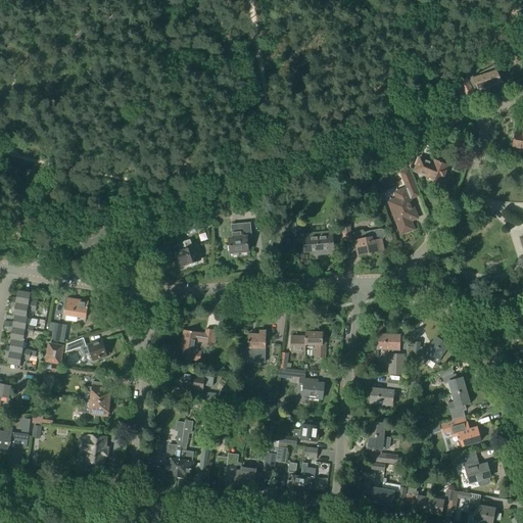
[(504,83),(502,79),(504,78),(497,64),(469,79),(468,78),(459,82),(459,84),(458,84),(458,85),(464,96),(464,97),(465,96),(466,97),(475,93),(475,92),(488,85),(492,83),(493,86),(504,83)]
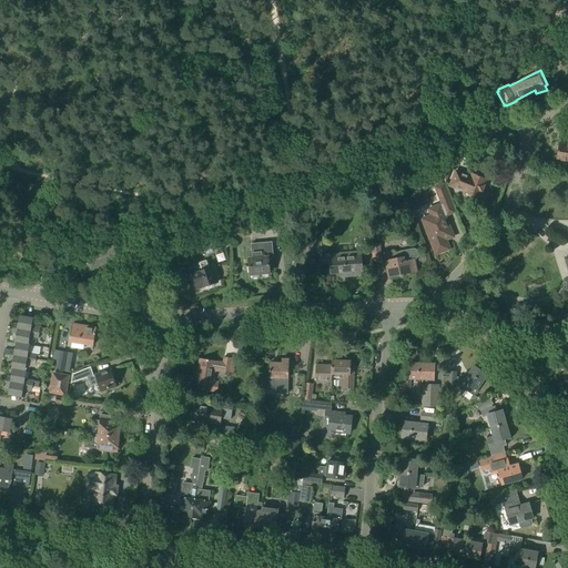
[(559,143),(556,161),(557,161),(556,165),(566,168),(567,162),(567,142),(567,144),(559,143)]
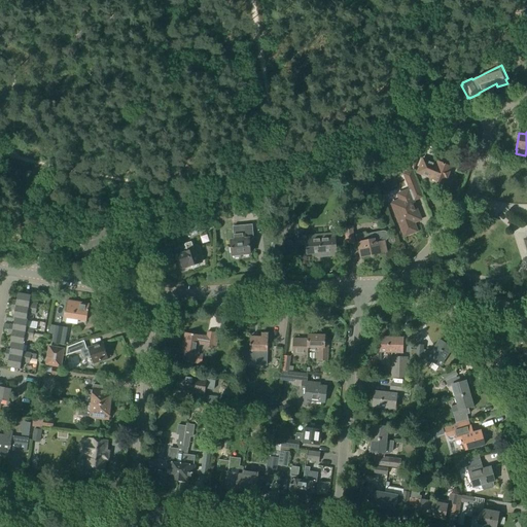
[(413,170),(421,148),(407,154),(413,170)]
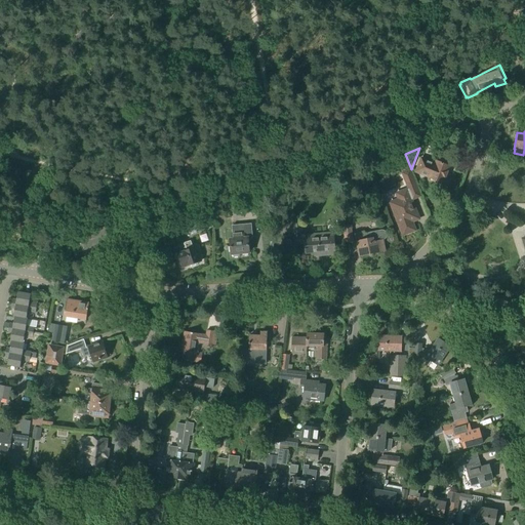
[(404,155),(397,158),(403,172),(401,173),(407,190),(417,187),(410,170),(404,155)]
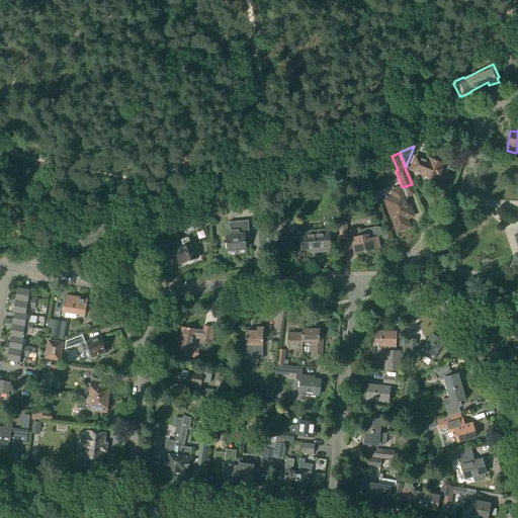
[(428,162),(416,157),(411,170),(423,175),(422,176),(429,178),(429,180),(429,181),(429,182),(433,183),(434,183),(435,181),(437,182),(443,165),(429,159),(428,162)]
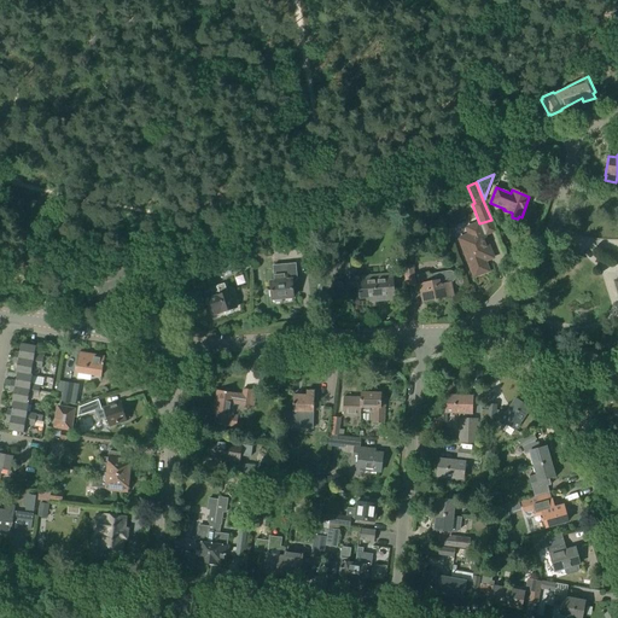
[(470,235),(460,239),(473,274),(478,277),(485,274),(487,269),(484,262),(493,258),(484,238),(479,223),(467,228),(470,235)]
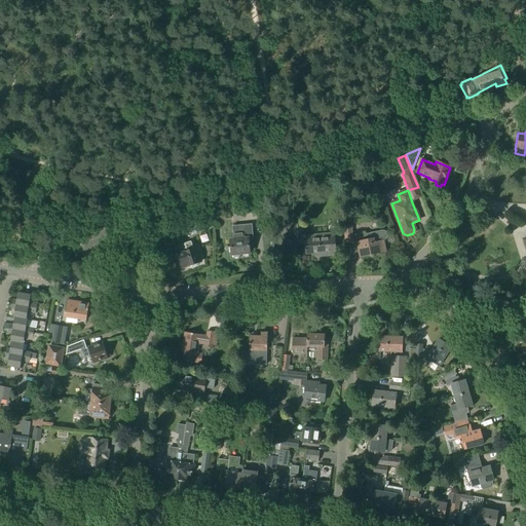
[(263,201),(249,202),(250,214),(264,213),(263,201)]
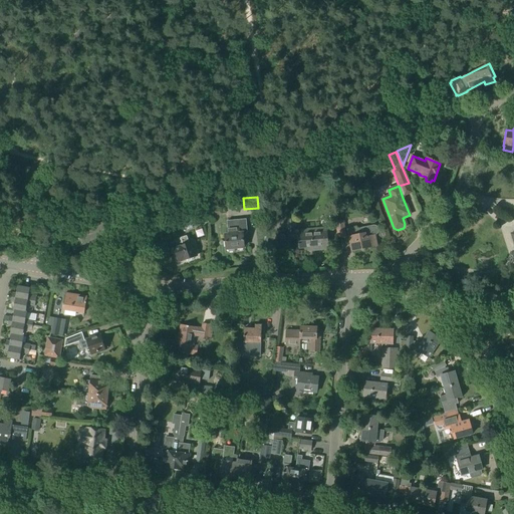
[(267,223),(276,222),(275,213),(266,214),(267,223)]
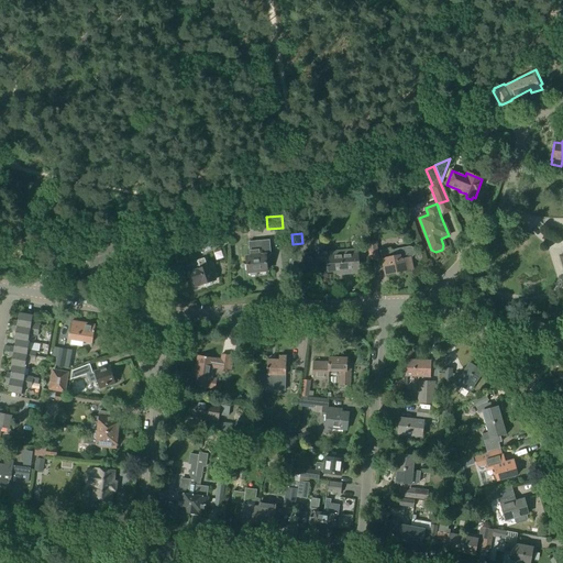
[(211,235),(203,239),(207,251),(223,245),(221,239),(212,241),(211,235)]
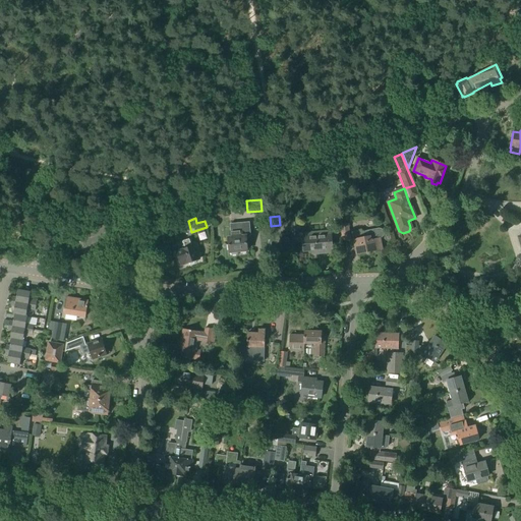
[(240,229),(239,220),(230,221),(231,238),(228,238),(229,252),(230,252),(232,255),(236,255),(237,251),(247,250),(247,249),(249,248),(249,244),(246,243),(246,238),(250,238),(249,229),(240,229)]
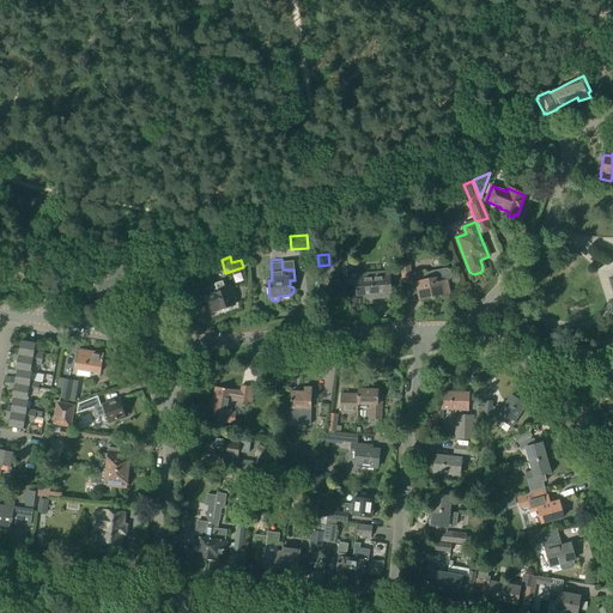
[(402,284),(413,283),(410,263),(400,266),(402,284)]
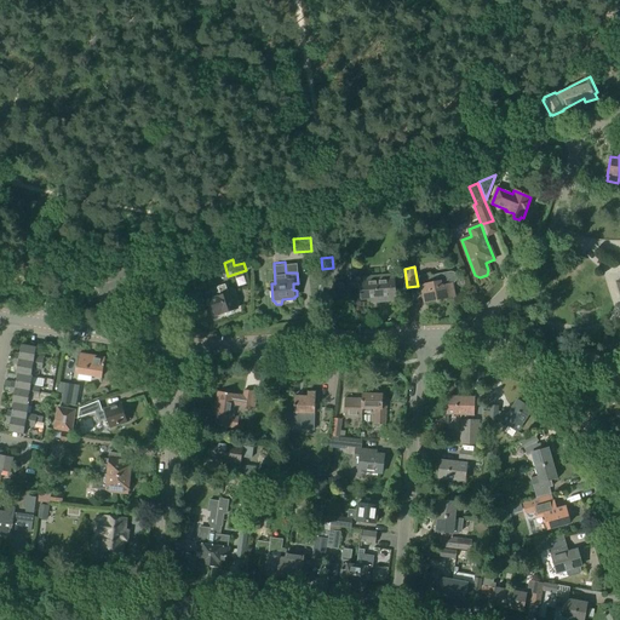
[(355,268),(348,269),(349,288),(361,288),(361,300),(377,299),(377,303),(396,302),(394,275),(360,277),(360,281),(356,281),(355,268)]
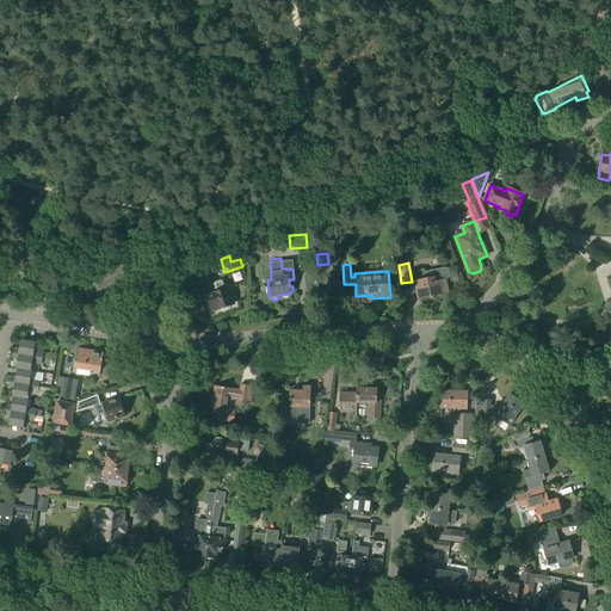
[(450,273),(450,271),(449,270),(448,270),(445,269),(443,269),(424,272),(424,271),(412,273),(418,300),(448,294),(445,281),(446,281),(448,279),(450,277),(450,276),(450,273)]
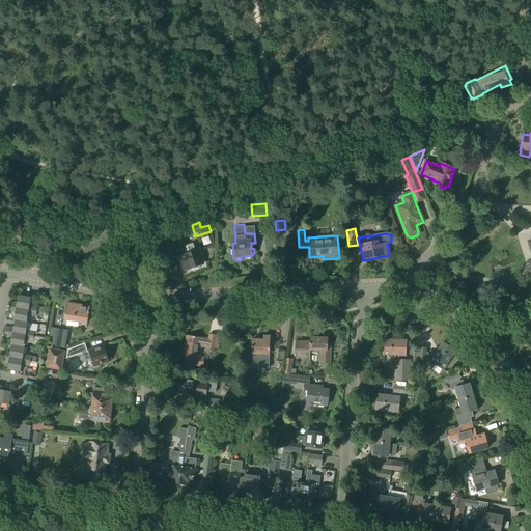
[(180,250),(175,251),(177,258),(180,257),(185,270),(189,269),(189,270),(193,269),(195,269),(197,269),(199,267),(202,266),(198,251),(195,252),(193,244),(186,246),(179,248),(180,250)]
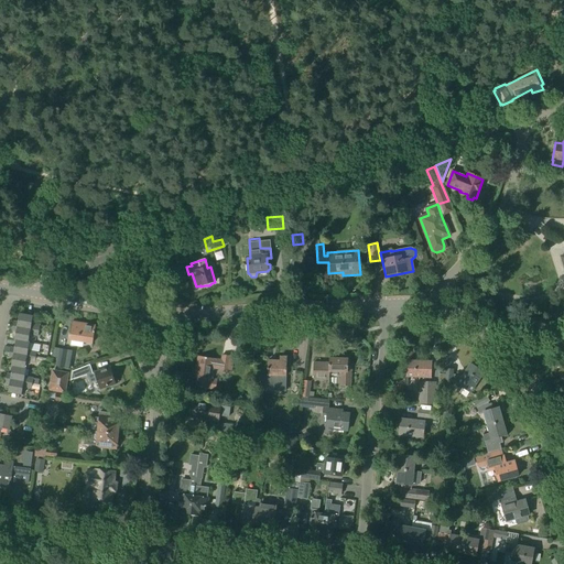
[(31,324),(33,316),(19,314),(18,321),(13,321),(12,326),(39,331),(40,325),(31,324)]
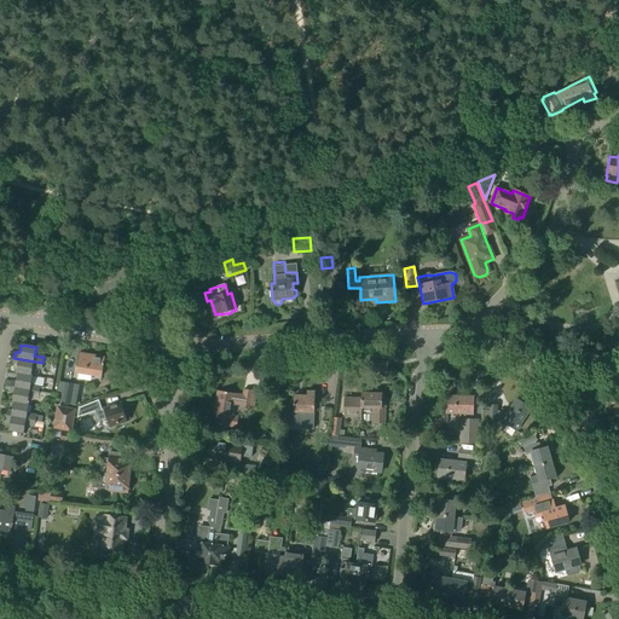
[(102,377),(104,358),(80,354),(76,372),(102,377)]
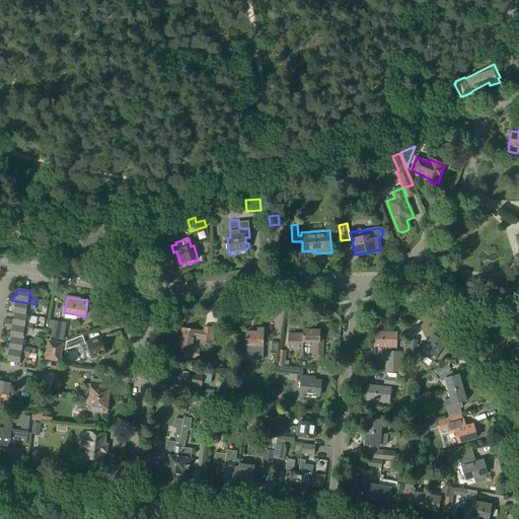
[(34,309),(35,304),(11,300),(11,304),(14,305),(13,312),(14,313),(27,315),(25,314),(26,308),(34,309)]
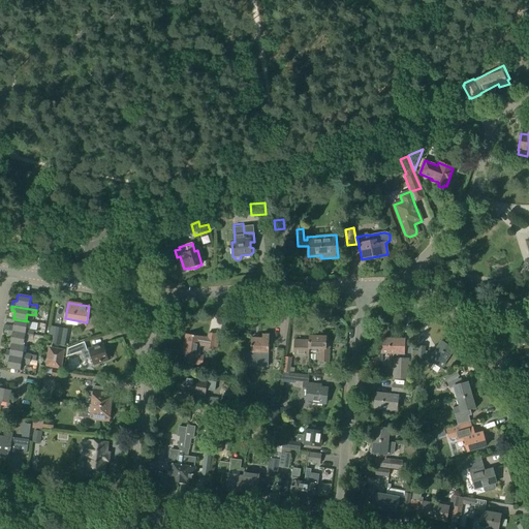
[(27,329),(28,321),(14,319),(12,327),(9,325),(8,331),(33,335),(34,330),(27,329)]
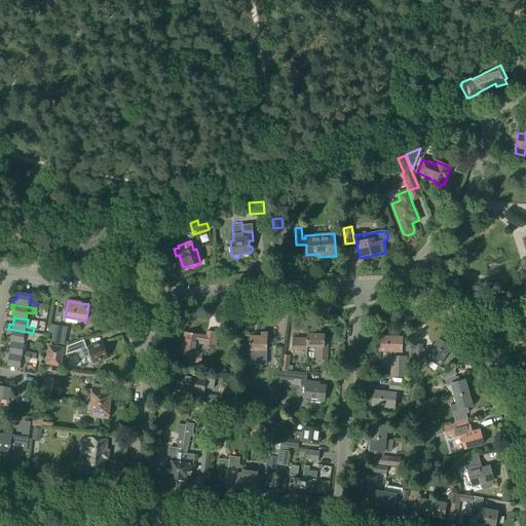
[(51,342),(61,343),(64,327),(49,325),(48,333),(52,334),(51,342)]
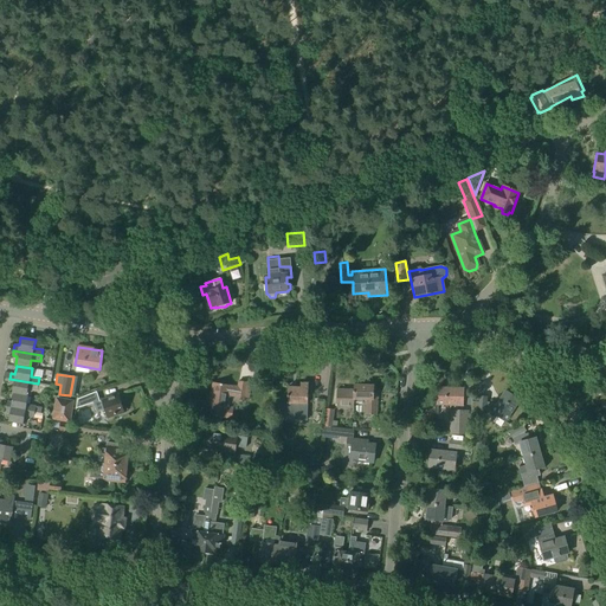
[(37,389),(38,384),(10,379),(8,385),(13,385),(12,393),(13,394),(13,393),(26,395),(28,387),(37,389)]
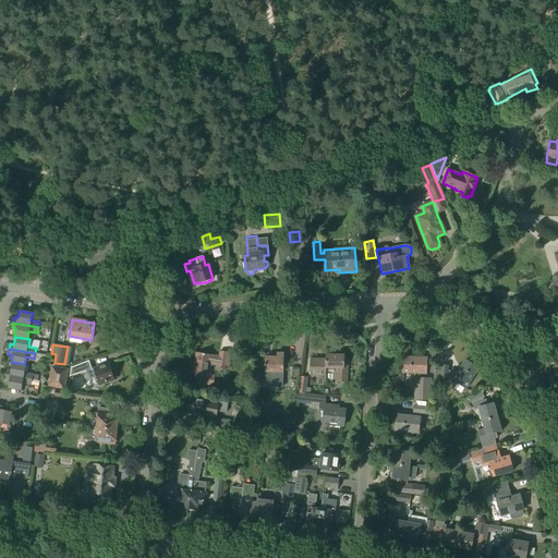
[(194,375),(193,384),(207,386),(213,386),(215,376),(209,375),(210,365),(226,367),(229,368),(231,353),(228,353),(219,351),(218,356),(213,355),(196,353),(193,370),(197,370),(197,374),(194,375)]
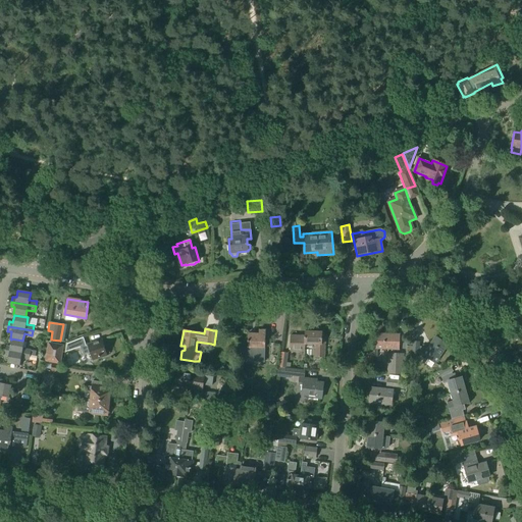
[(248,334),(247,363),(264,363),(265,331),(258,330),(258,334),(248,334)]
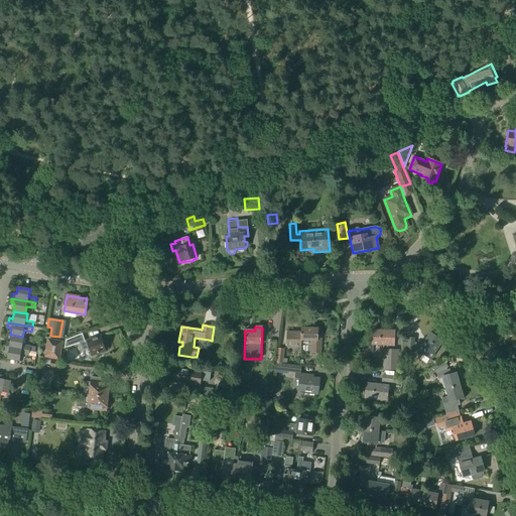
[(300,348),(301,328),(300,328),(300,332),(287,332),(286,348),(300,348)]
